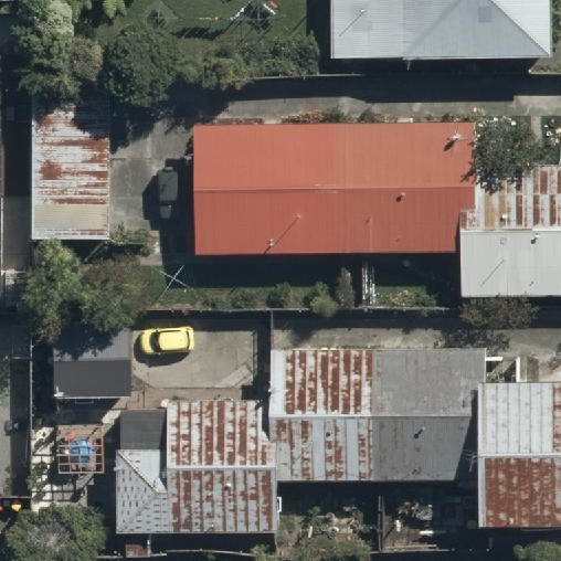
[(337,0),(338,55),(548,54),(548,0),(337,0)]
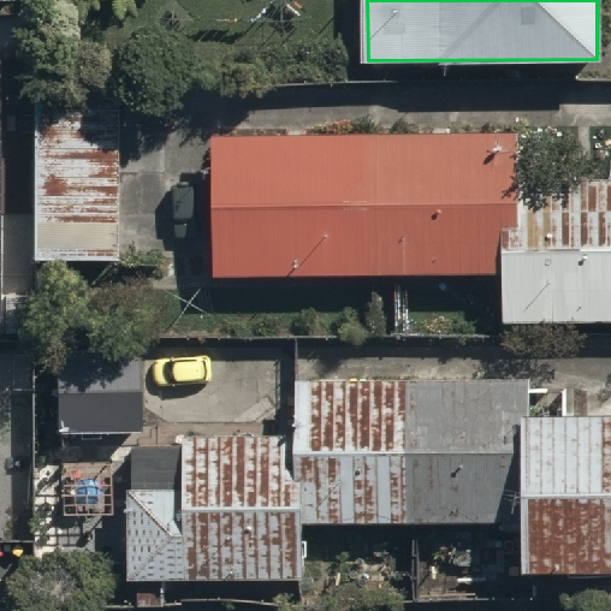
[(113,100),(33,101),(35,278),(116,277),(113,100)]
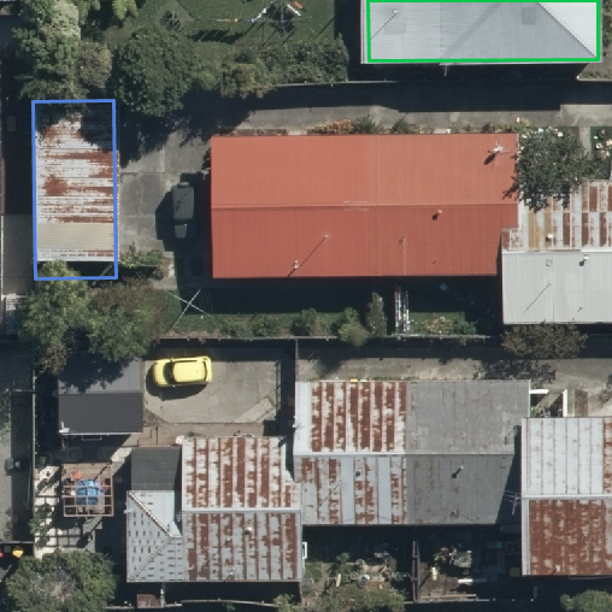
[(522,133),(213,139),(215,280),(502,275),(504,324),(611,322),(611,180),(523,182),(522,133)]
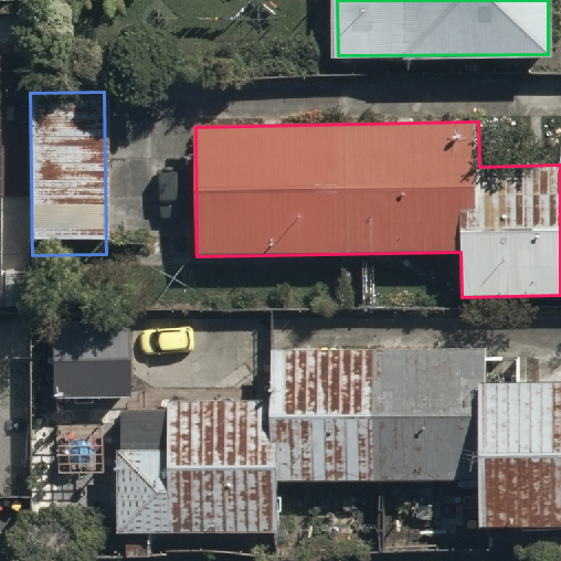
[(123,332),(50,335),(52,389),(124,388),(123,332)]
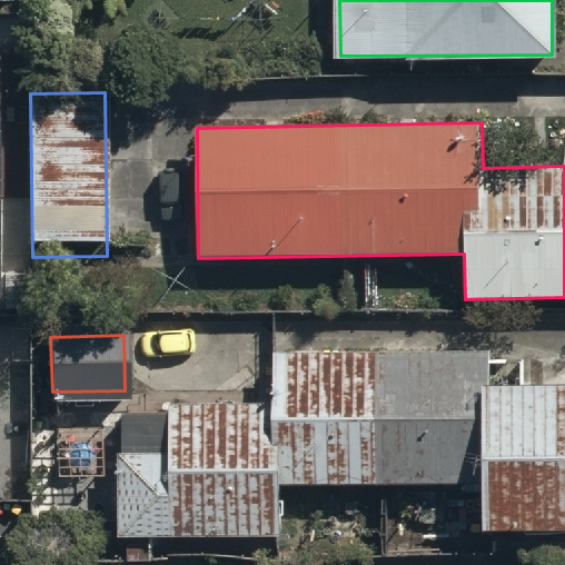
[(168,454),(117,453),(116,537),(276,534),(277,484),(483,483),(483,526),(564,527),(564,378),(488,378),(488,358),(271,355),(270,405),(168,404),(168,454)]
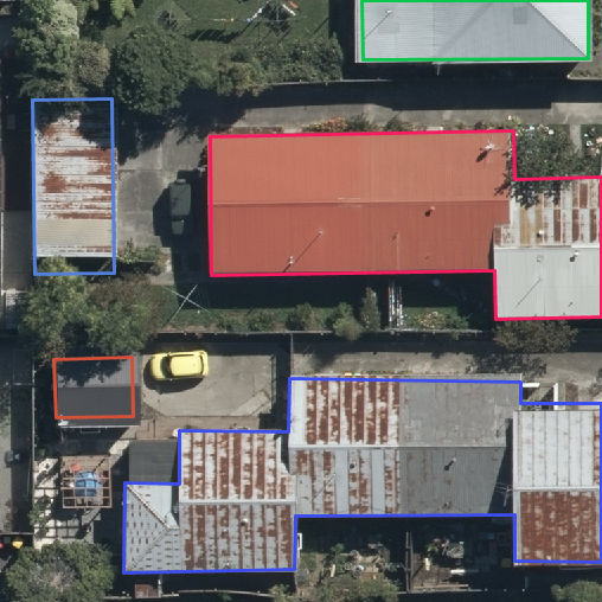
All buildings are outlined.
